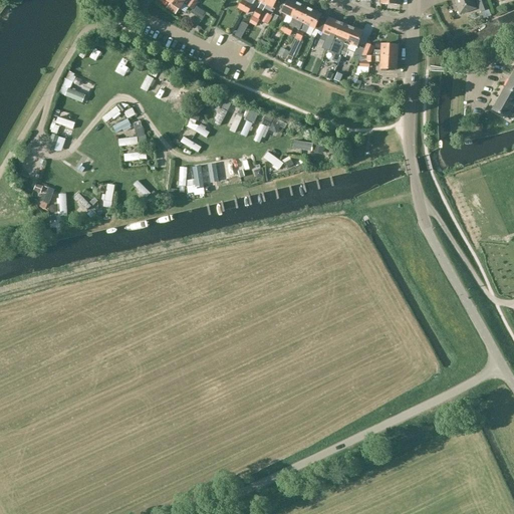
[(180,9),(186,13),(190,8),(193,10),(198,13),(197,16),(202,19),(207,13),(196,6),(187,0),(166,0),(166,1),(171,3),(167,8),(176,14),(180,9)]
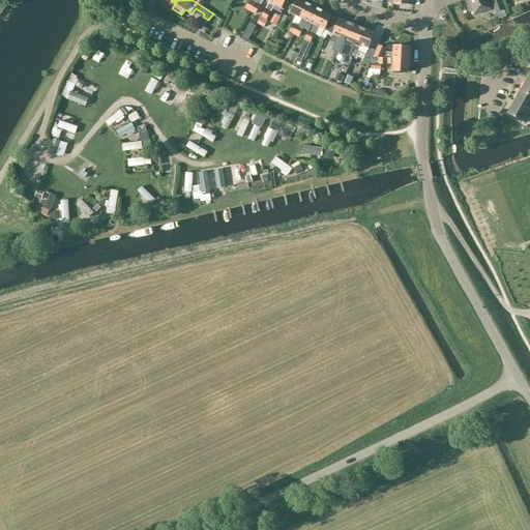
[(251,0),(245,8),(251,11),(256,0),(251,0)]
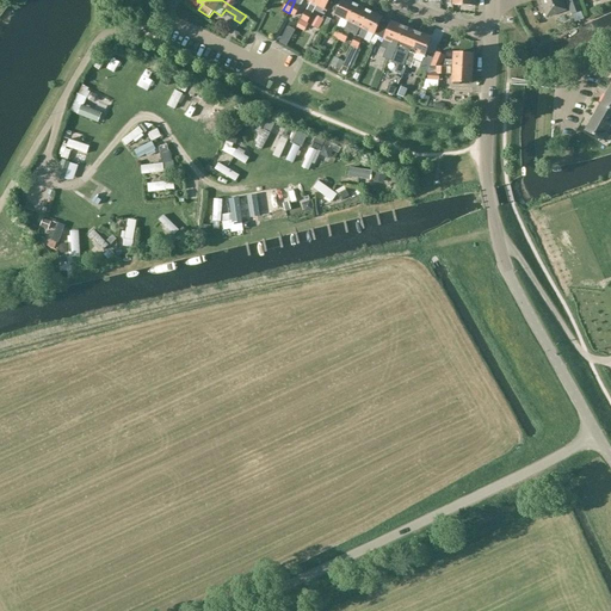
[(303,0),(307,0),(312,2),(313,0),(295,0),(289,13),(295,16),(303,0)]
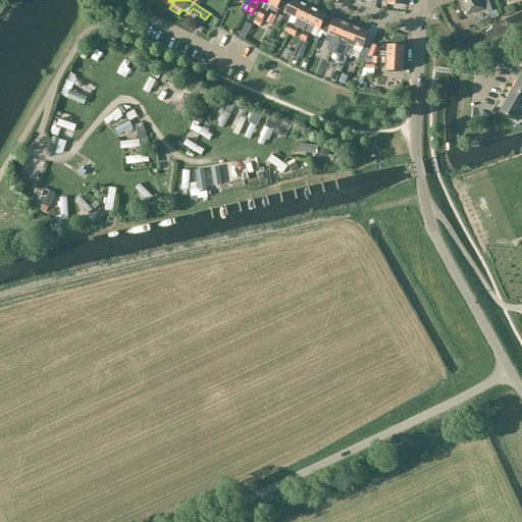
[(281,0),(267,0),(266,2),(258,17),(262,19),(271,4),(277,8),(281,0)]
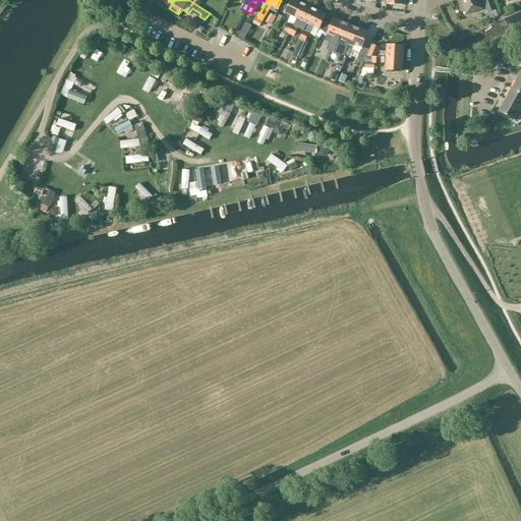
[(284,32),(289,34),(297,18),(303,4),(294,0),(291,0),(285,12),(292,15),(288,23),(284,32)]
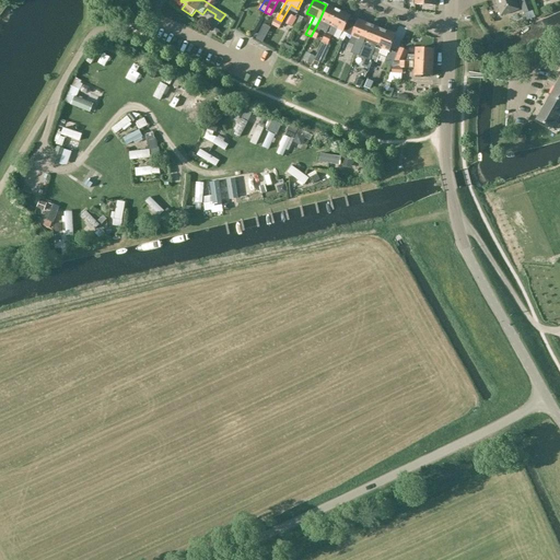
[(520,10),(516,0),(494,0),(501,15),(520,10)]
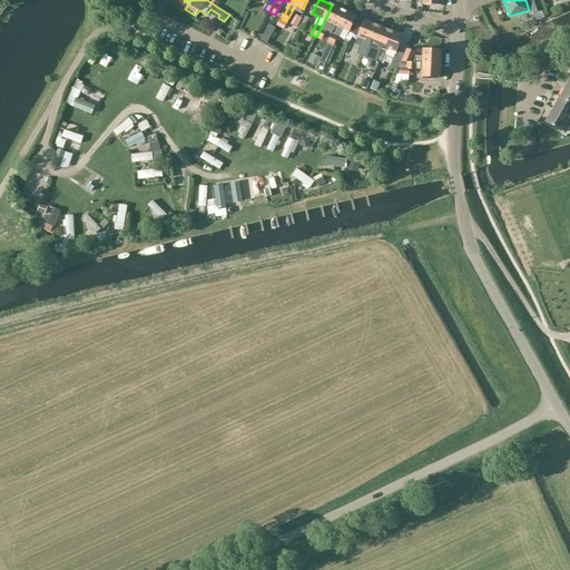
[(542,10),(539,0),(531,0),(530,1),(534,13),(542,10)]
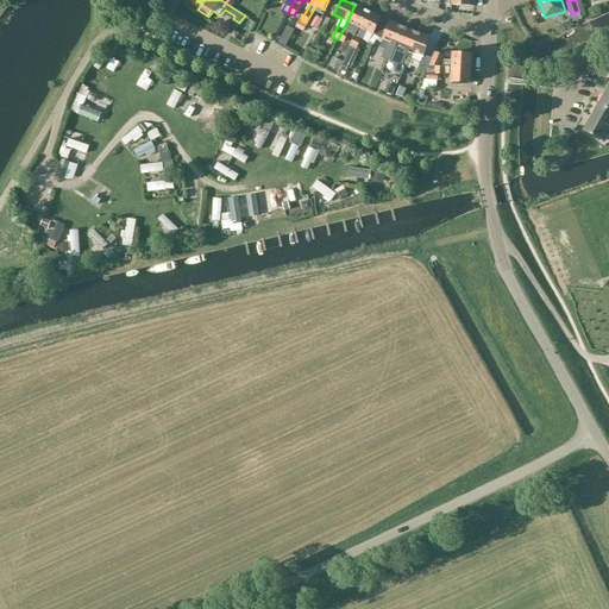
[(344,43),(349,33),(355,37),(359,27),(360,27),(368,11),(355,5),(347,22),(338,39),(344,43)]
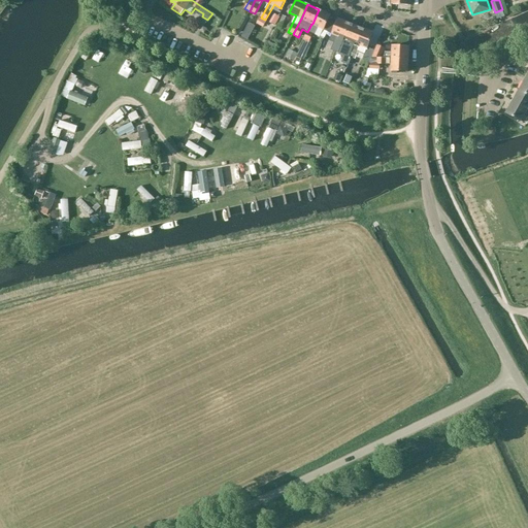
[(298,65),(305,50),(307,44),(309,42),(310,38),(314,34),(315,32),(325,36),(331,24),(327,22),(330,15),(319,9),(312,24),(311,24),(307,32),(300,46),(297,54),(294,61),(293,62),(298,65)]
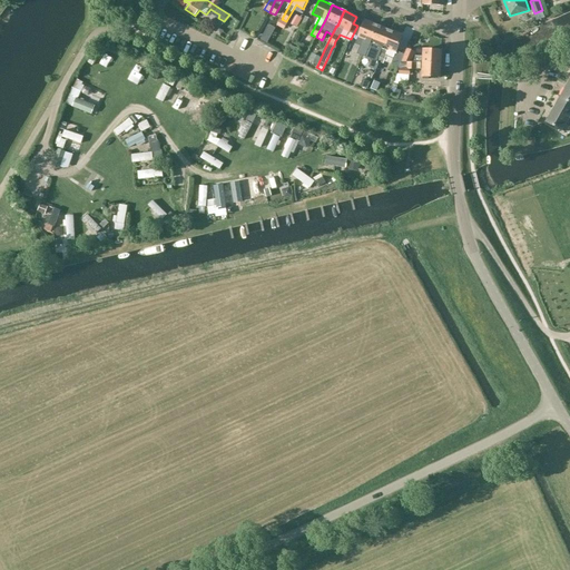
[(305,17),(300,29),(306,32),(313,20),(305,17)]
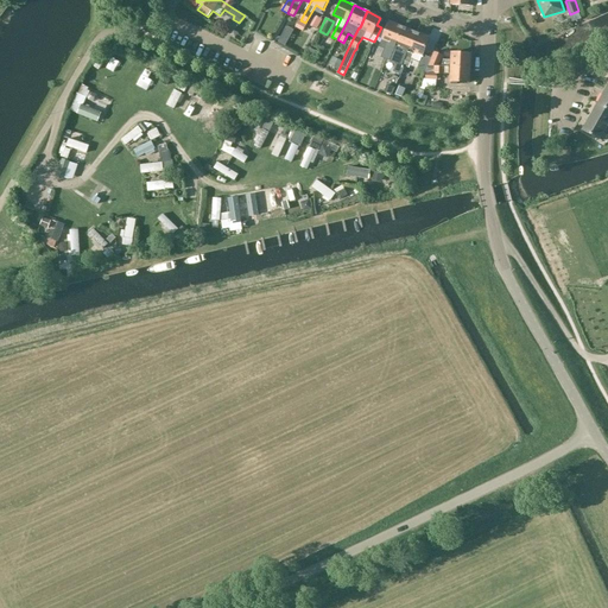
[(381,56),(390,61),(396,48),(403,27),(390,21),(379,46),(385,49),(381,56)]
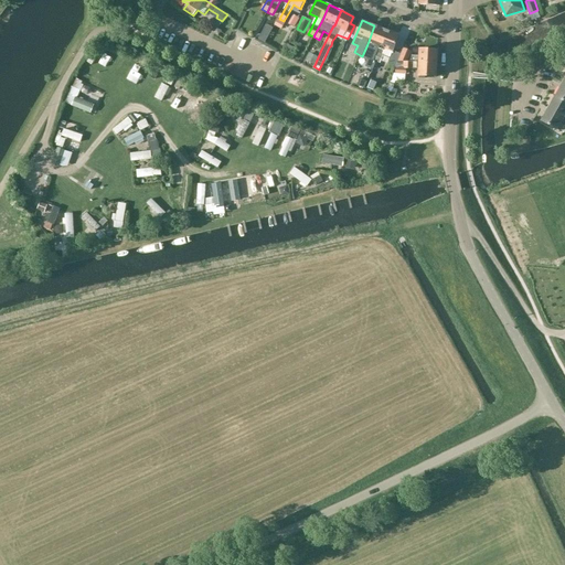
[(152,39),(161,36),(159,24),(150,27),(152,39)]
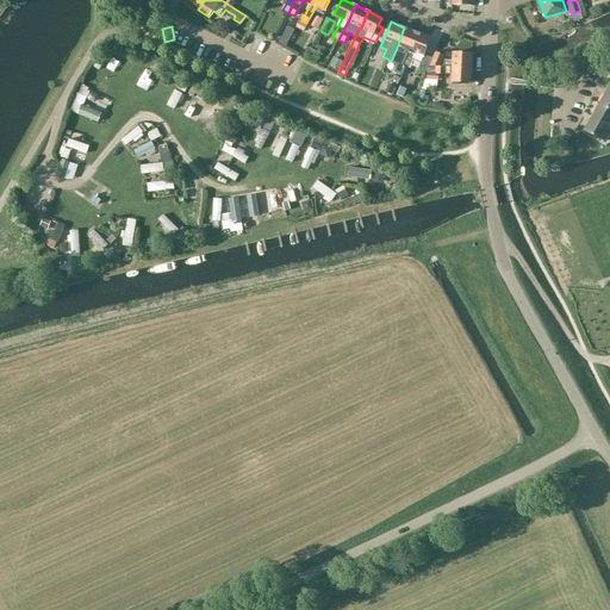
[(404,27),(397,48),(391,61),(398,63),(396,70),(403,74),(406,67),(404,66),(417,32),(404,27)]
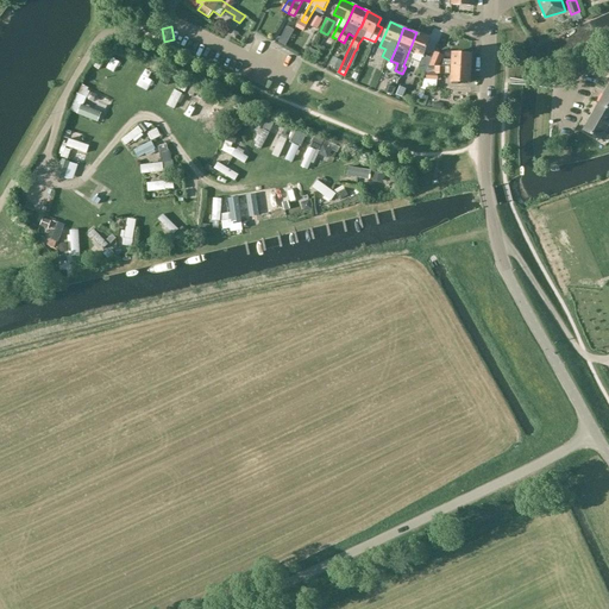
[(415,55),(414,54),(415,52),(424,56),(424,55),(431,38),(416,32),(403,66),(406,67),(409,68),(410,68),(414,60),(413,60),(415,55)]
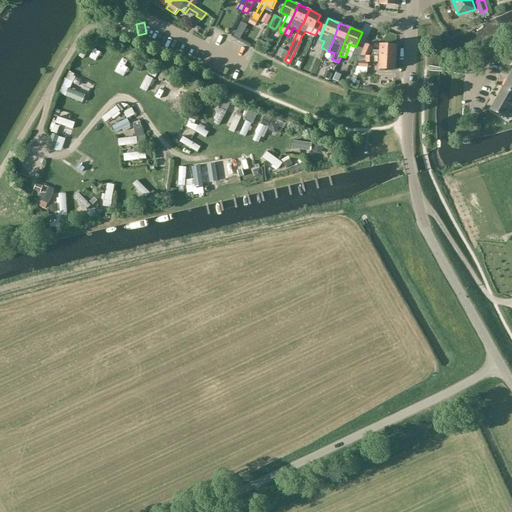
[(268,44),(260,40),(257,45),(265,49),(268,44)]
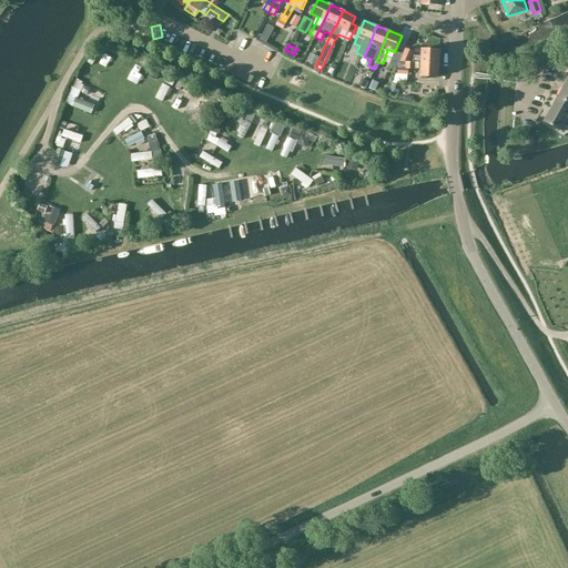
[(406,49),(404,54),(401,62),(406,62),(419,62),(439,63),(440,50),(423,49),(423,57),(414,56),(414,52),(406,49)]
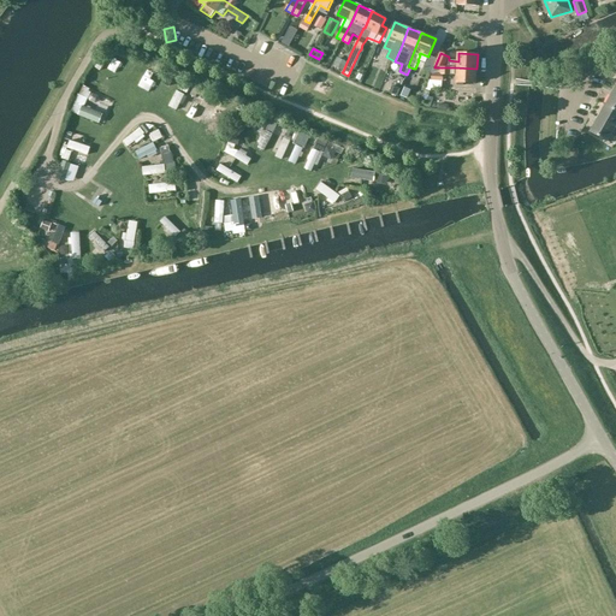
[(424,70),(431,72),(434,67),(438,59),(428,55),(428,57),(424,70)]
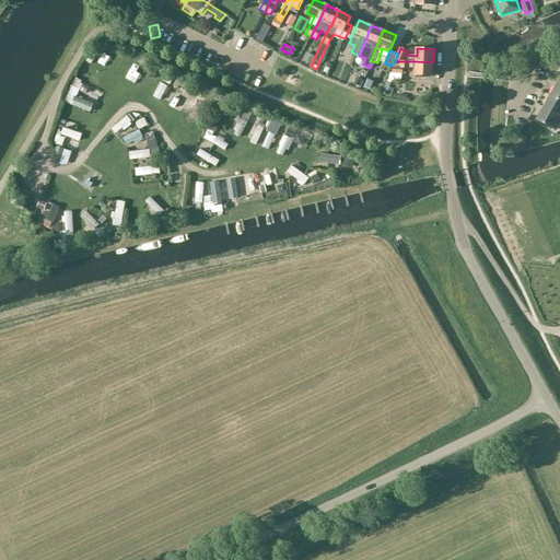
[(106,67),(109,54),(101,51),(96,63),(106,67)]
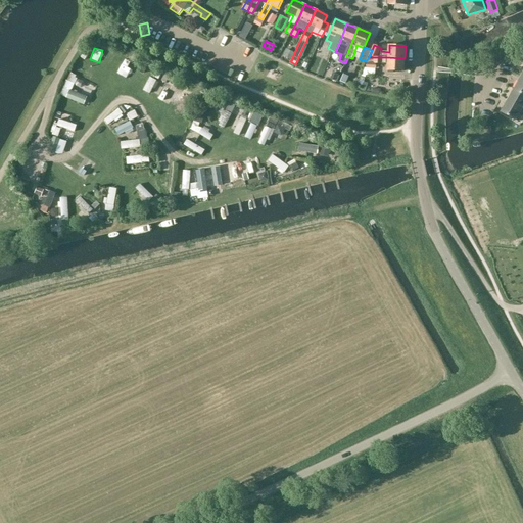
[(283,56),(291,60),(294,53),(286,49),(283,56)]
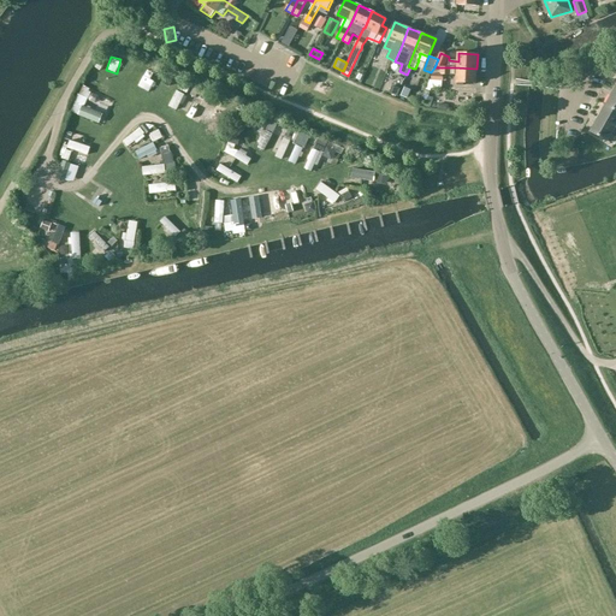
[(434,67),(431,72),(432,78),(431,78),(427,88),(442,89),(442,82),(446,82),(446,75),(450,75),(457,75),(457,83),(457,86),(463,86),(463,83),(477,84),(477,69),(455,67),(440,67),(434,67)]
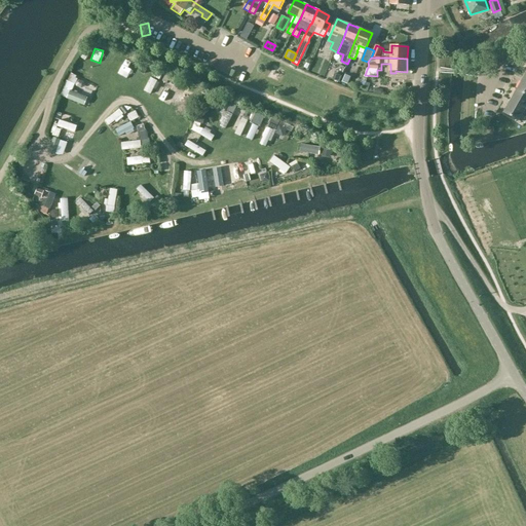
[(128,71),(140,73),(141,63),(130,61),(128,71)]
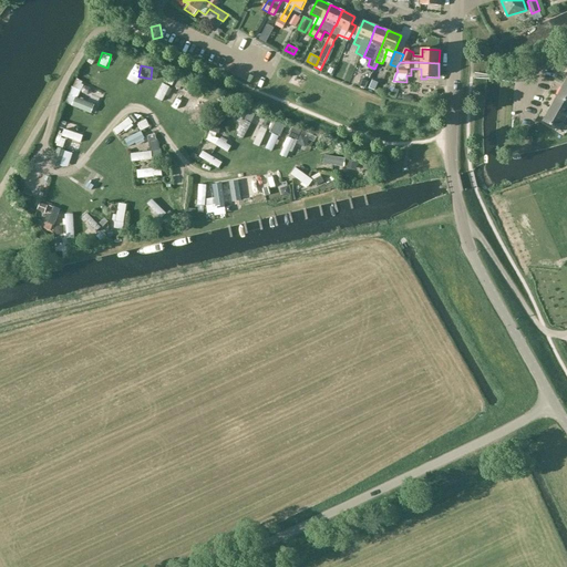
[(164,102),(171,85),(162,82),(155,99),(164,102)]
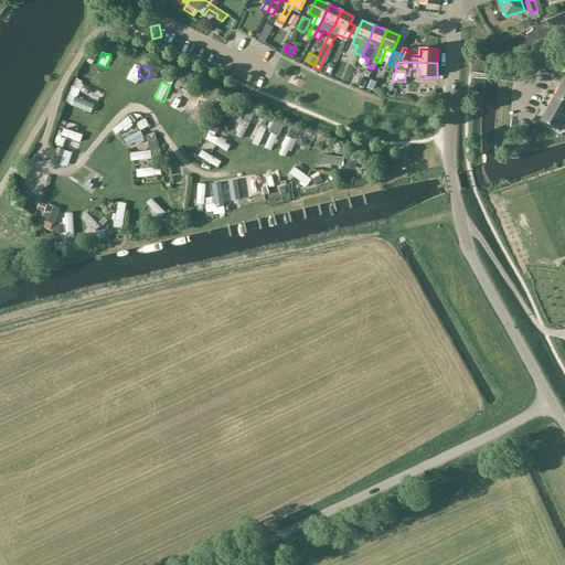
[(176,109),(185,93),(177,88),(168,104),(176,109)]
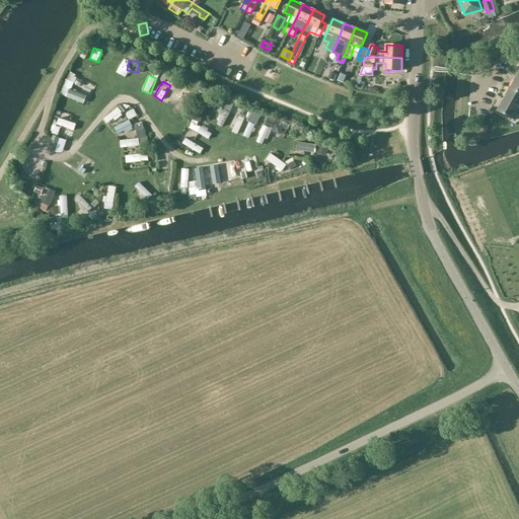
[(69,88),(66,97),(81,102),(84,93),(69,88)]
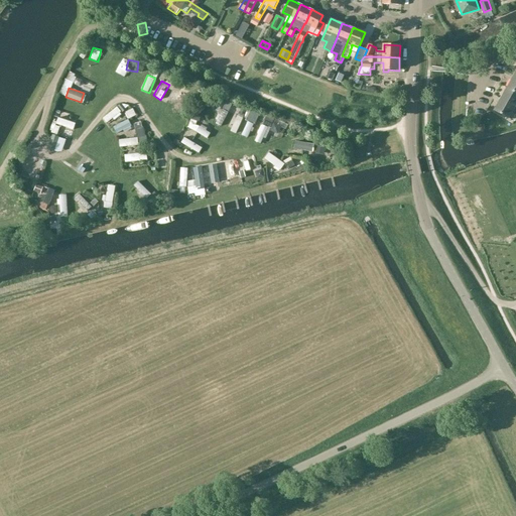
[(515,107),(515,92),(508,88),(502,99),(515,107)]
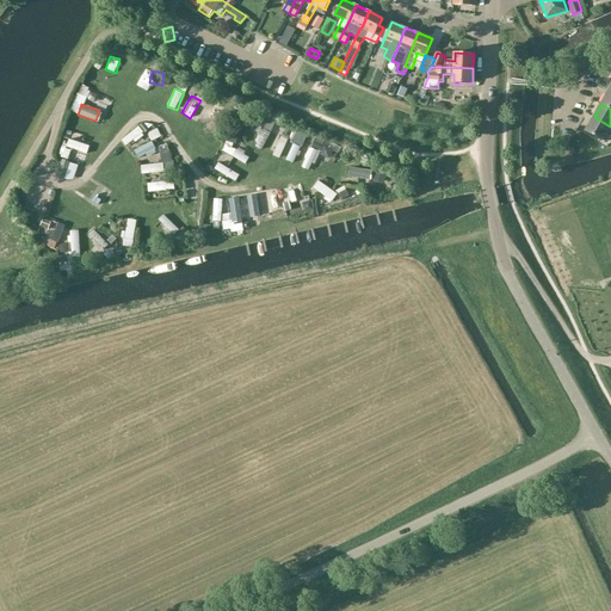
[(604,140),(610,127),(594,117),(586,130),(604,140)]
